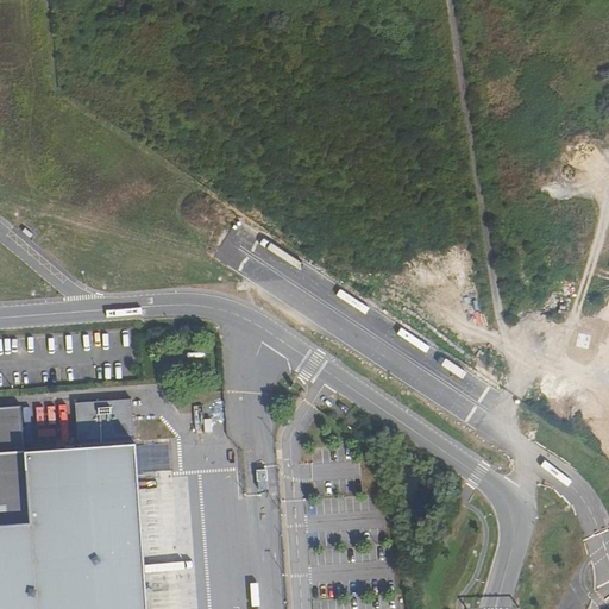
[(131,401),(75,405),(77,449),(135,445),(131,401)]
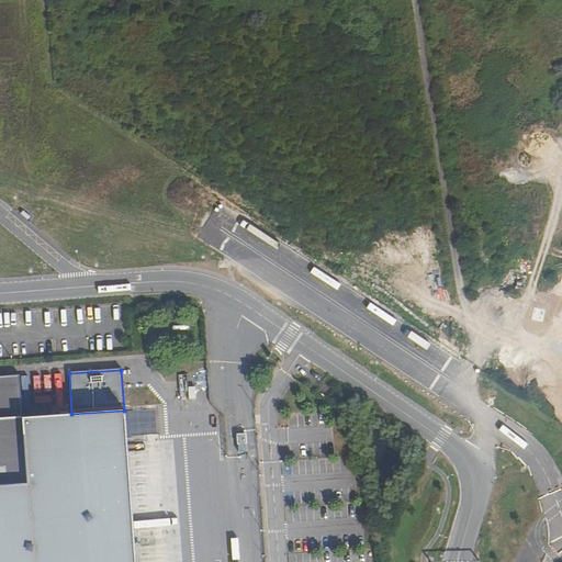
[(71,414),(69,373),(0,378),(0,418),(22,417),(71,414)]
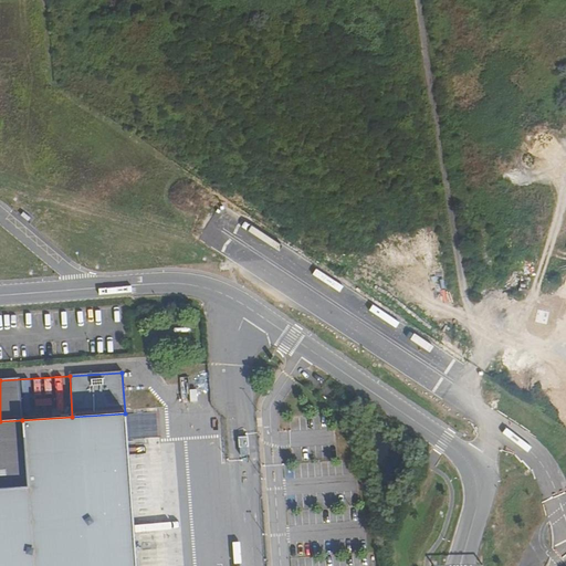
[(22,420),(0,421),(0,486),(27,485),(22,420)]
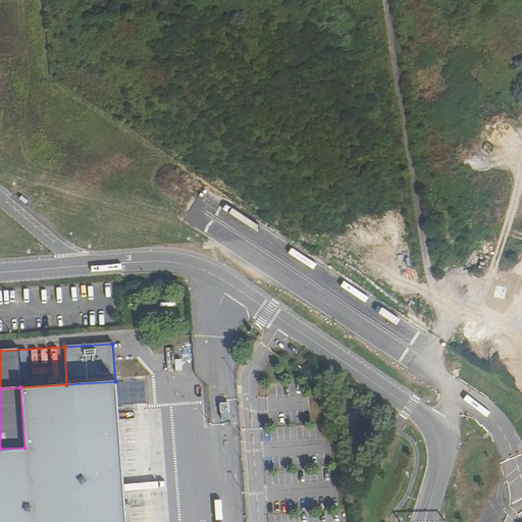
[(228,404),(219,405),(220,423),(229,423),(228,404)]
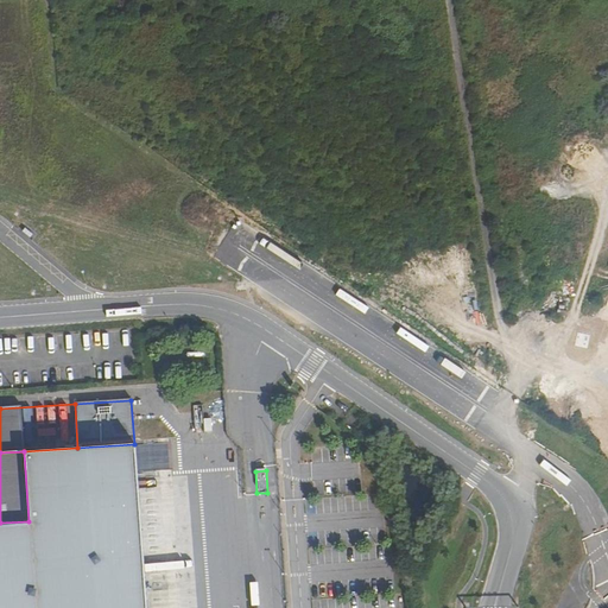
[(146,607),(140,530),(0,537),(0,607),(146,607)]
